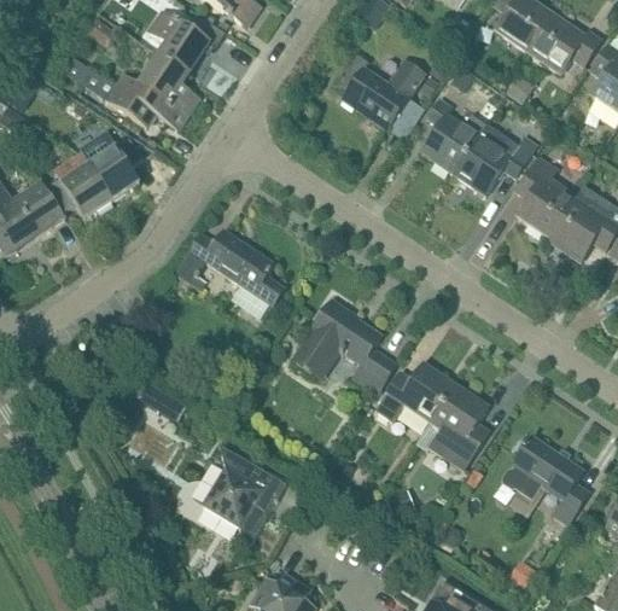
[(210,0),(225,10),(245,23),(260,3),(256,0),(210,0)]
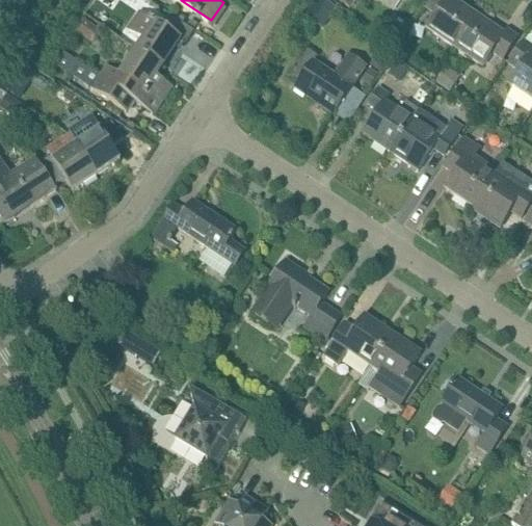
[(454,44),(476,12),(458,0),(429,0),(426,5),(436,11),(427,26),(454,44)]
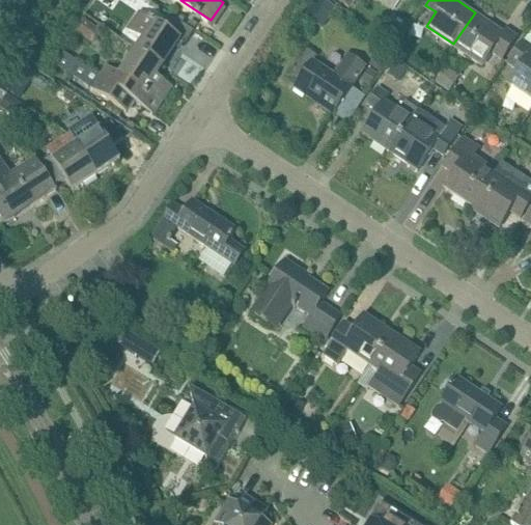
[(160,21),(141,7),(129,26),(143,35),(136,45),(159,60),(177,33),(186,39),(194,26),(168,8),(160,21)]
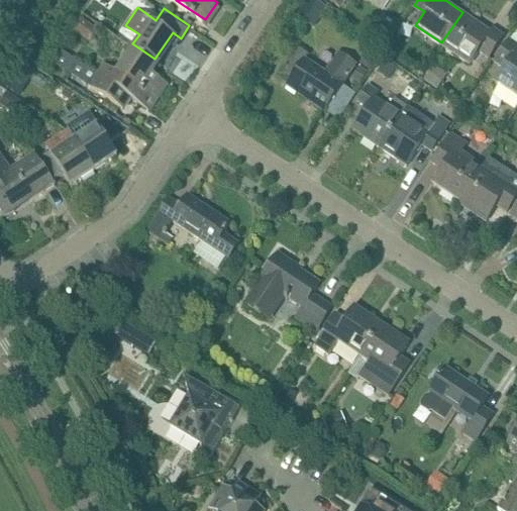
[(490,30),(462,12),(441,42),(469,62),(478,47),(488,55),(503,33),(493,26),(490,30)]
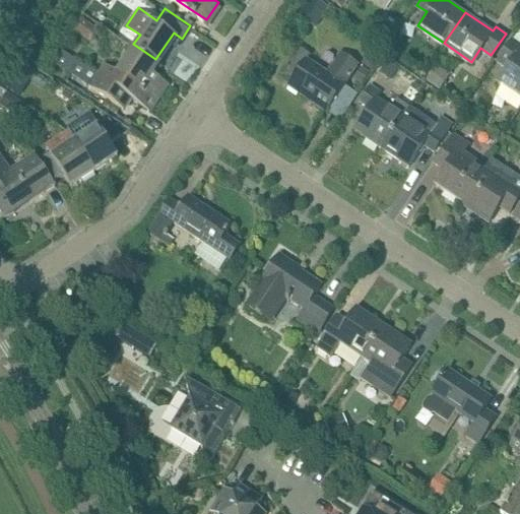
[(18,38),(23,30),(9,20),(4,27),(18,38)]
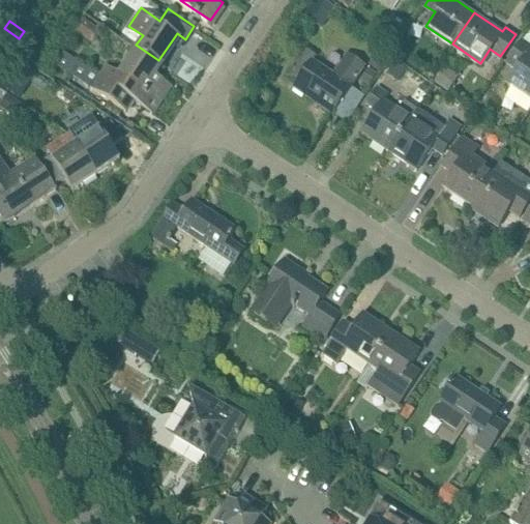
[(529,104),(529,50),(529,48),(529,42),(522,38),(510,55),(507,60),(518,67),(508,81),(512,84),(508,89),(529,104)]
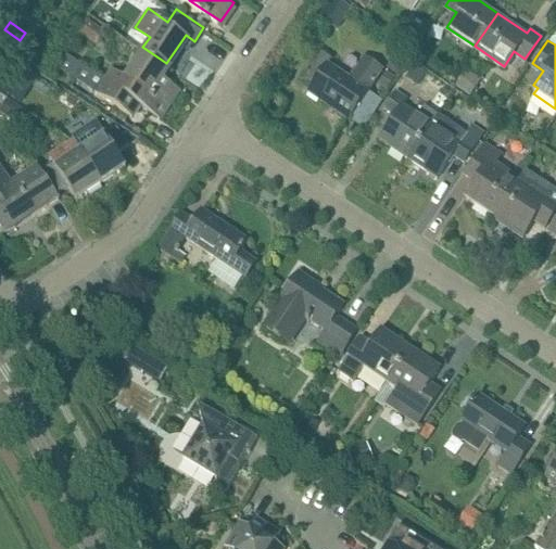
[(62,53),(42,42),(37,52),(71,72),(86,81),(95,69),(79,59),(65,50),(62,53)]
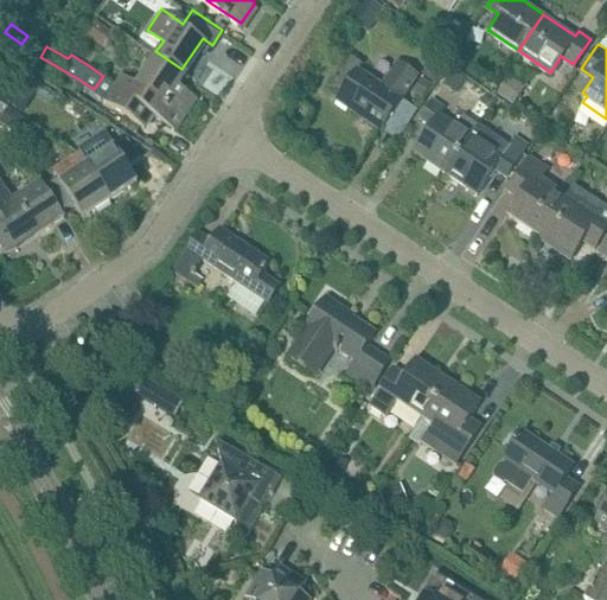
[(173,123),(195,93),(174,80),(181,69),(155,51),(135,82),(168,104),(161,115),(173,123)]
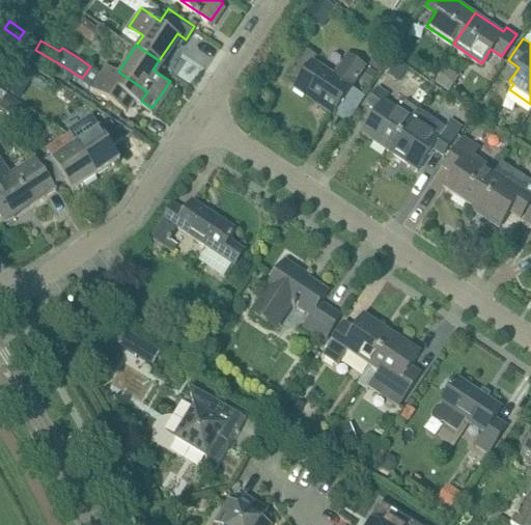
[(333,72),(312,58),(316,53),(305,46),(286,73),(298,80),(294,85),(333,111),(344,93),(367,63),(347,50),(333,72)]
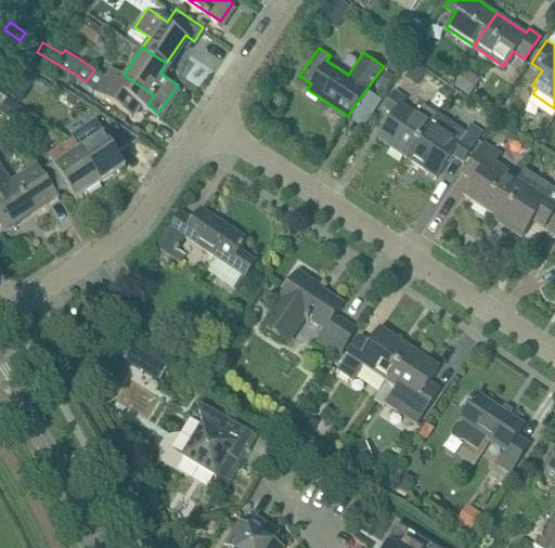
[(154,95),(124,75),(111,66),(104,76),(94,69),(86,81),(130,112),(139,100),(147,105),(154,95)]
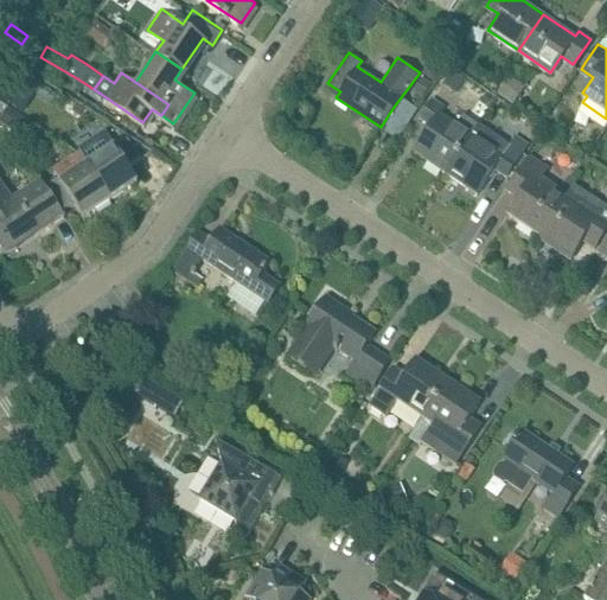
[(455,123),(439,113),(445,103),(433,96),(420,115),(432,123),(414,148),(445,170),(477,121),(462,112),(455,123)]
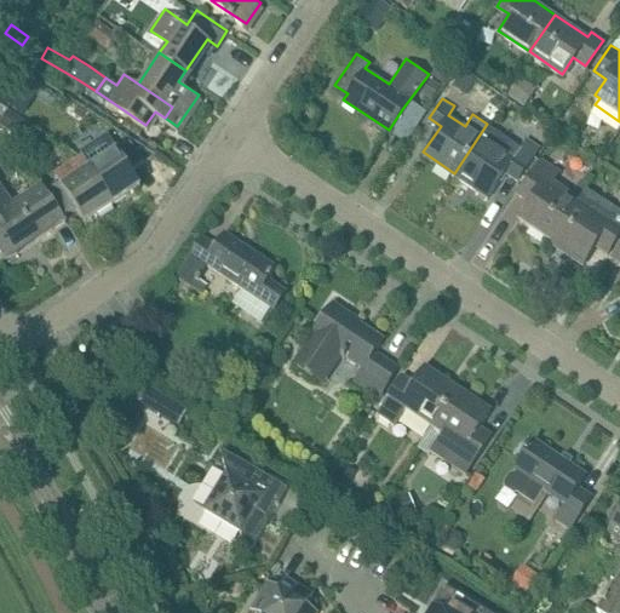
[(567,135),(570,130),(555,119),(552,124),(567,135)]
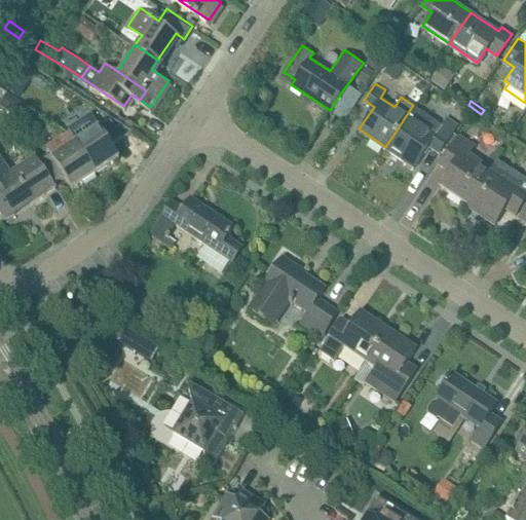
[(442,123),(415,105),(414,106),(413,105),(385,147),(414,165),(428,143),(439,150),(457,123),(446,116),(442,123)]
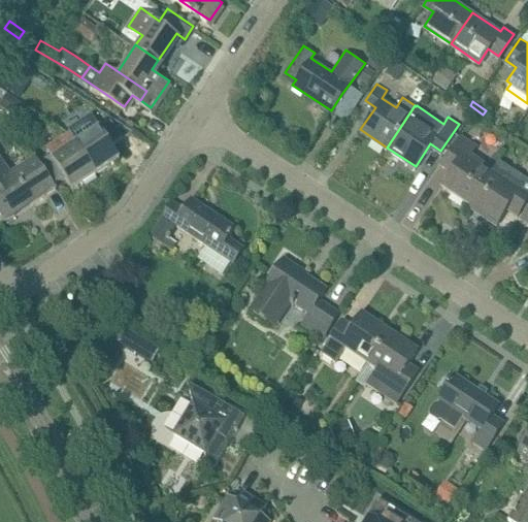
[(76,140),(96,170),(120,155),(111,142),(123,134),(116,123),(111,118),(110,116),(97,125),(91,113),(68,128),(69,129),(73,135),(76,140)]
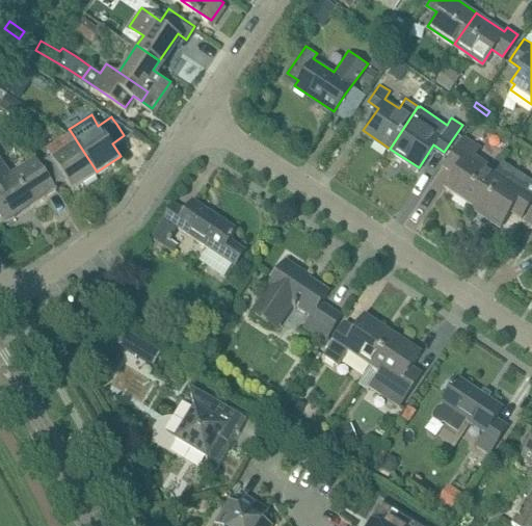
[(473,204),(495,172),(486,166),(488,161),(476,153),(481,145),(466,134),(445,164),(455,171),(446,186),(473,204)]
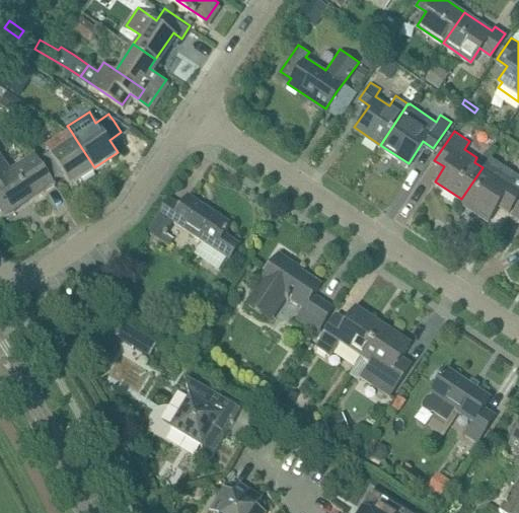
[(49,148),(39,155),(53,176),(62,170),(70,182),(94,167),(75,138),(52,153),(49,148)]
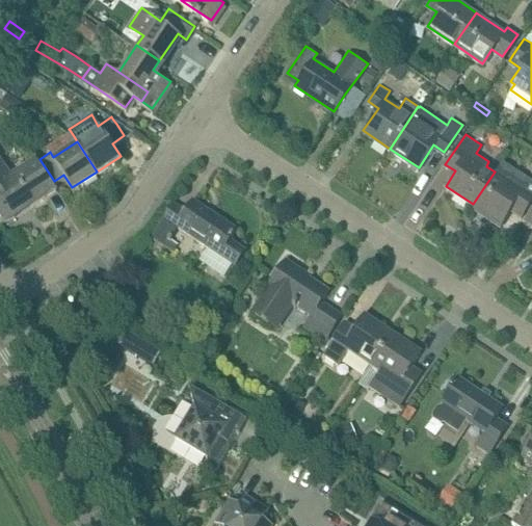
[(9,172),(0,156),(0,212),(4,218),(56,185),(54,181),(40,159),(35,154),(9,172)]
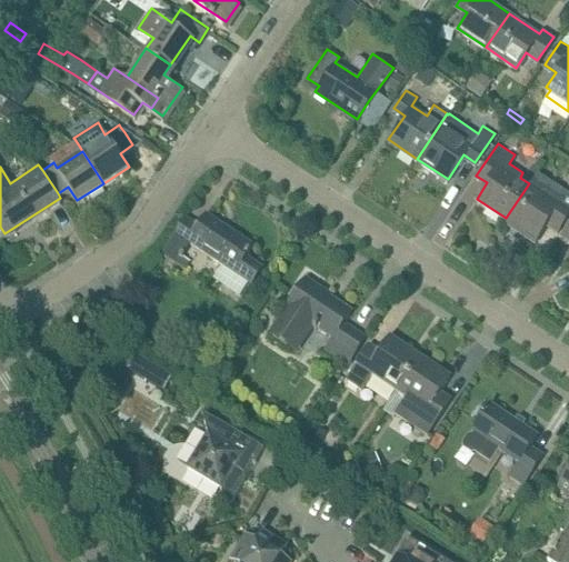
[(529,183),(506,218),(537,239),(547,222),(558,230),(568,212),(568,190),(538,170),(529,183)]
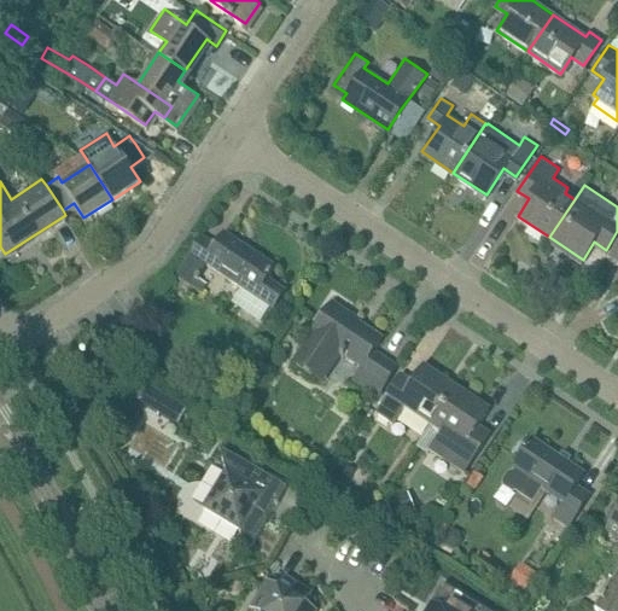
[(274,262),(223,228),(215,240),(202,232),(176,271),(191,280),(190,281),(202,290),(207,280),(196,273),(204,259),(272,304),(284,286),(267,274),(274,262)]
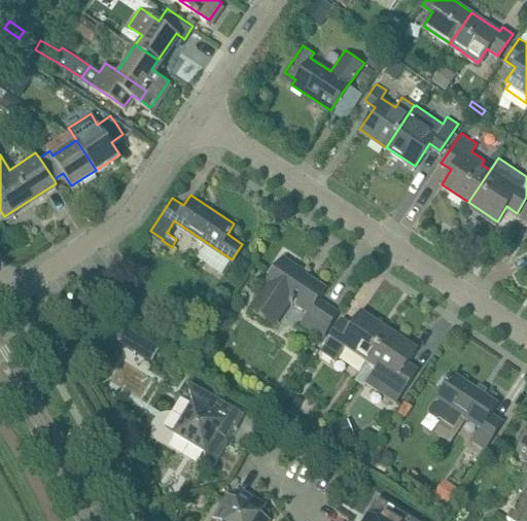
[(337,309),(317,296),(324,284),(282,255),(265,280),(266,281),(248,307),(275,324),(292,299),(308,309),(297,323),(318,337),(337,309)]
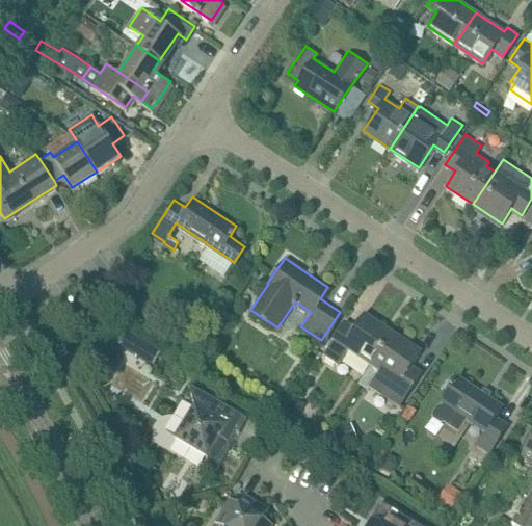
[(392,330),(365,312),(355,325),(345,318),(330,339),(333,341),(323,354),(338,364),(348,347),(370,362),(392,330)]
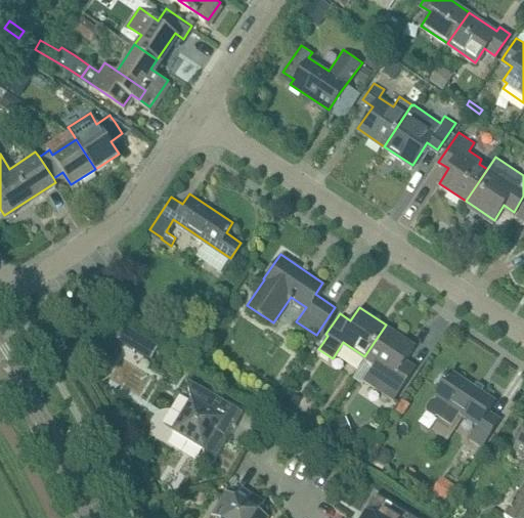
[(155,338),(121,316),(114,330),(148,350),(155,338)]
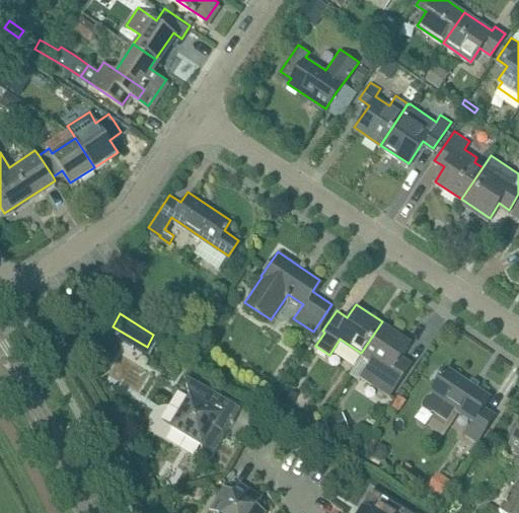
[(388,393),(394,384),(408,365),(396,358),(409,340),(382,321),(361,353),(370,359),(360,375),(388,393)]
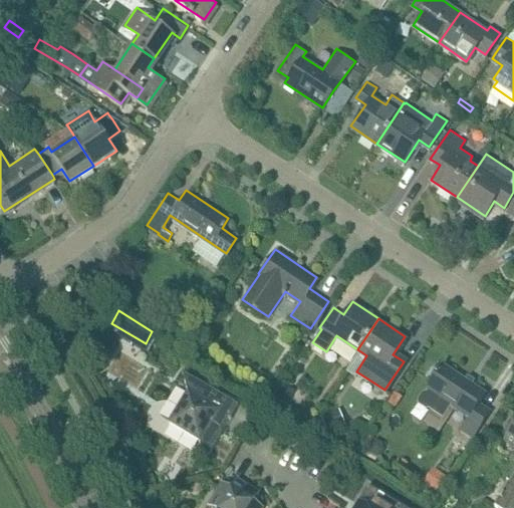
[(489,407),(478,400),(484,390),(443,361),(427,387),(429,388),(422,390),(418,396),(419,401),(427,406),(429,406),(443,415),(451,403),(468,414),(460,425),(471,433),(489,407)]
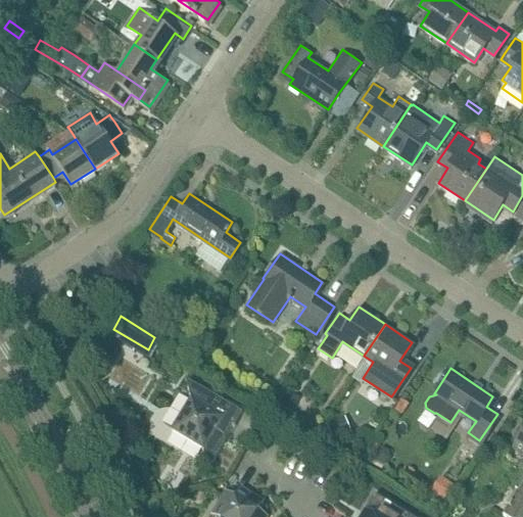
[(234,423),(242,409),(186,375),(191,394),(172,427),(203,445),(208,466),(226,436),(224,434),(232,421),(234,423)]
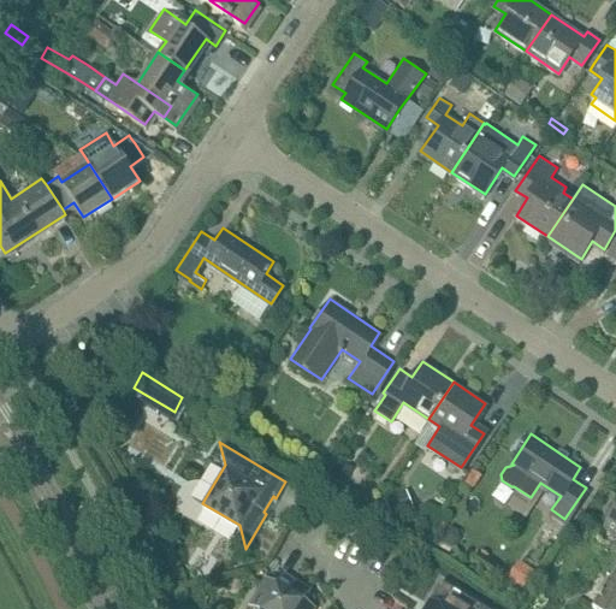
[(414,506),(406,485),(385,494),(392,513),(414,506)]
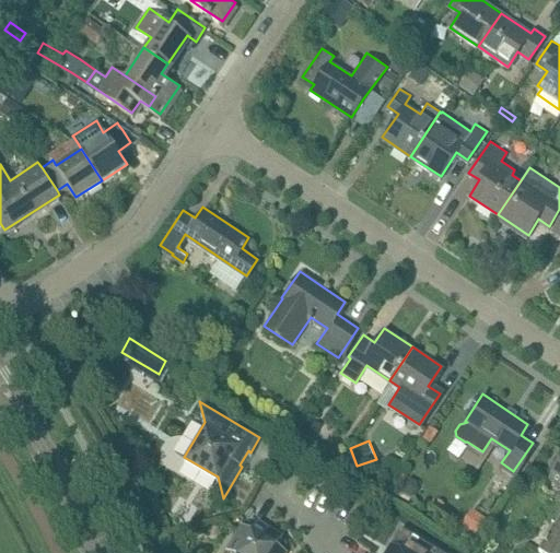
[(559,552),(559,454),(546,479),(547,479),(548,478),(559,483),(559,516),(557,522),(556,521),(540,549),(547,552),(559,552)]
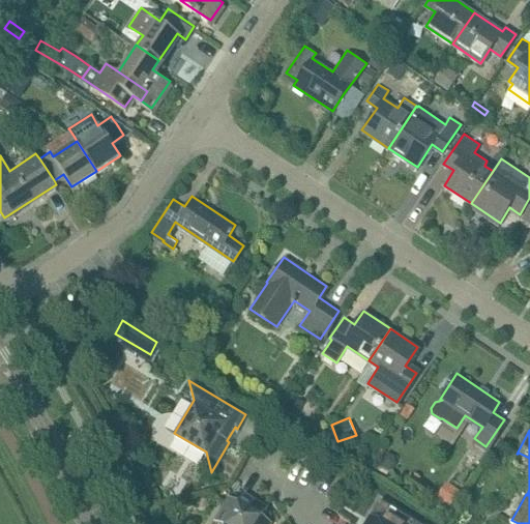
[(267,505),(244,491),(238,500),(229,495),(214,518),(224,523),(268,523),(271,521),(262,515),(267,505)]
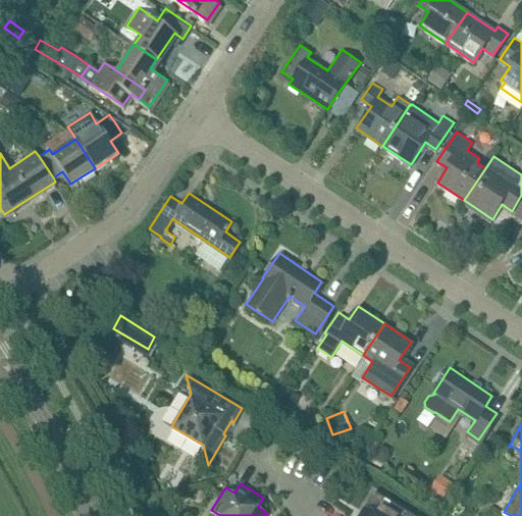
[(416,515),(373,489),(365,505),(358,515),(416,515)]
